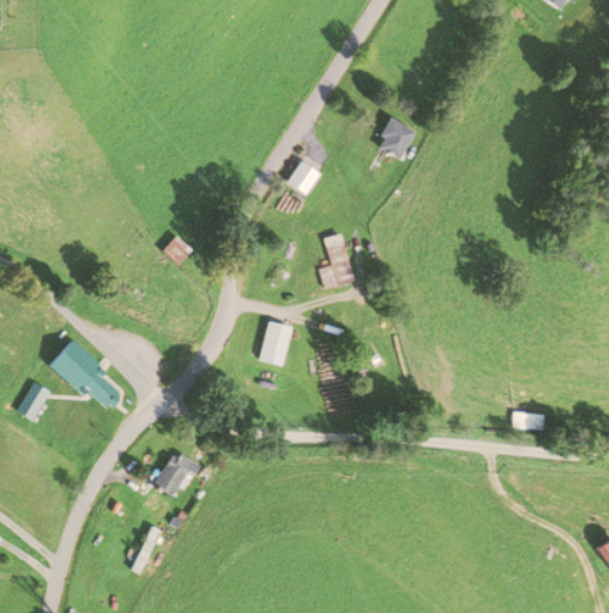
[(547,0),(561,11),(568,0),(547,0)]
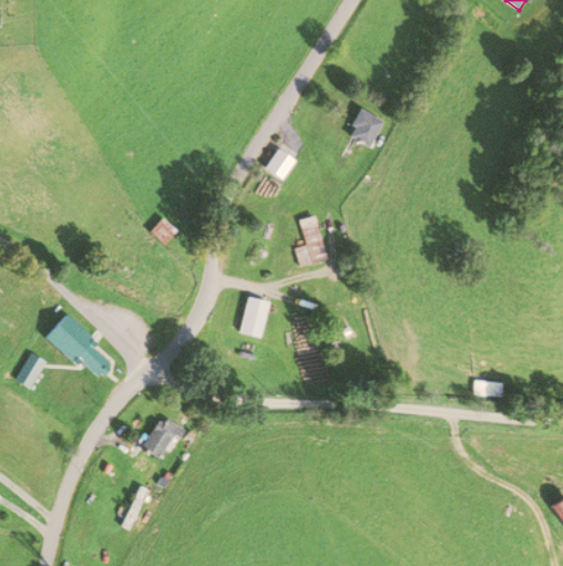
[(347,133),(368,147),(385,123),(364,109),(347,133)]
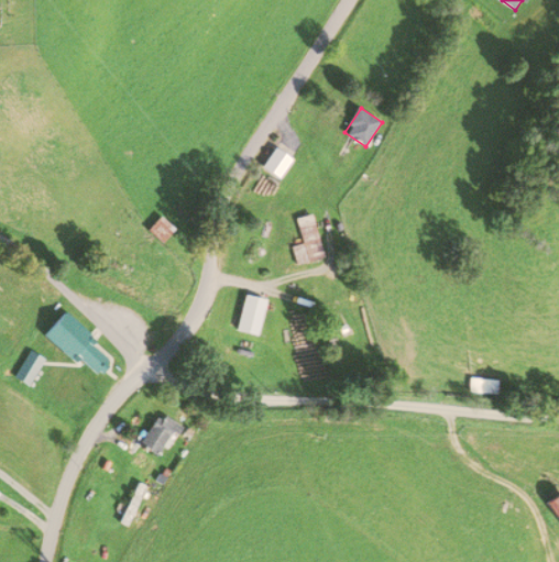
[(263,167),(281,178),(294,157),(277,146),(263,167)]
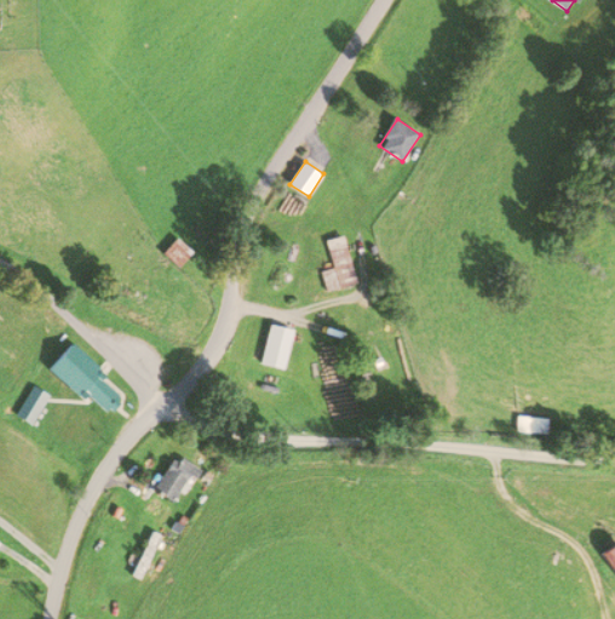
[(327,290),(357,282),(345,236),(328,241),(335,269),(323,271),(327,290)]
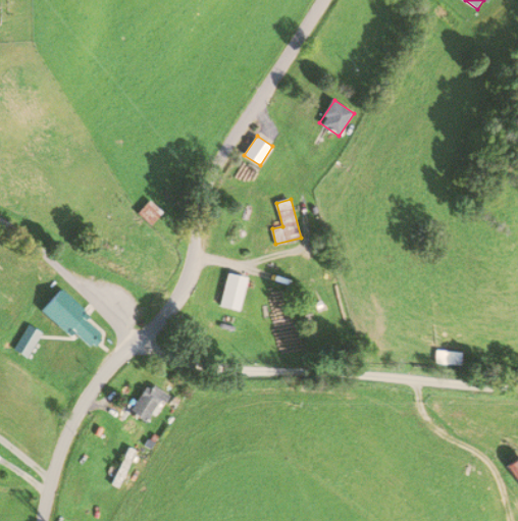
[(152,225),(164,212),(151,200),(139,212),(152,225)]
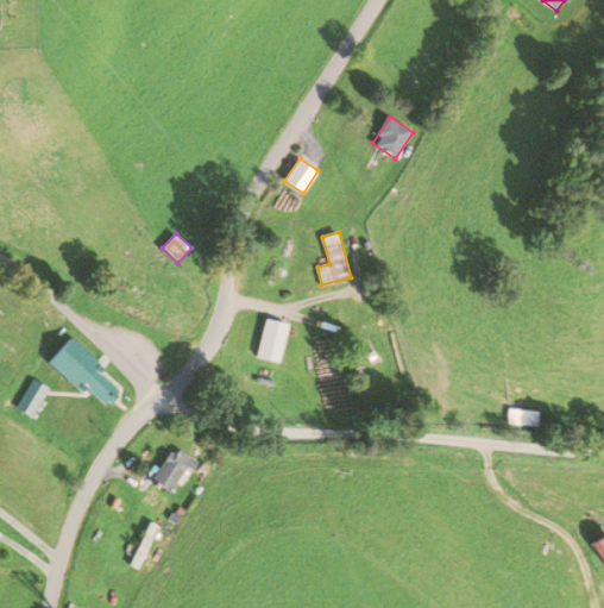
[(50,359),(105,412),(125,390),(70,338),(50,359)]
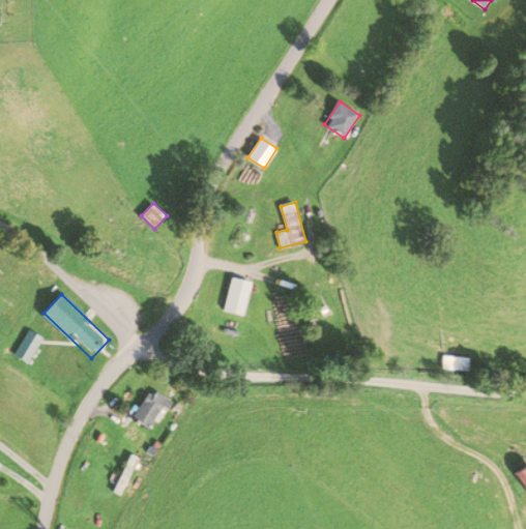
[(42,338),(29,329),(13,355),(28,363),(42,338)]
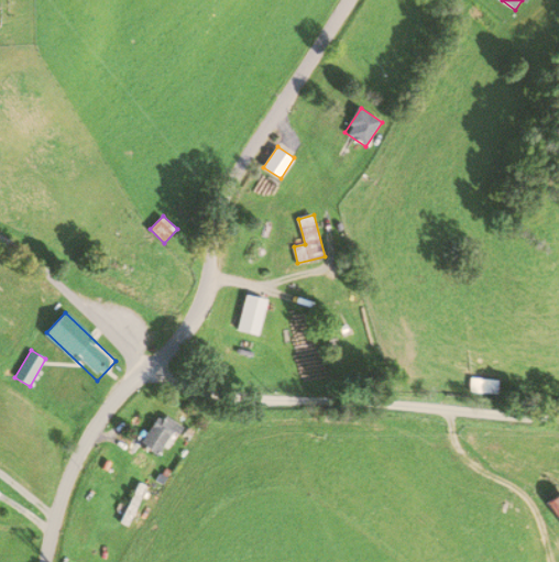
[(500,394),(500,378),(472,378),(472,394),(500,394)]
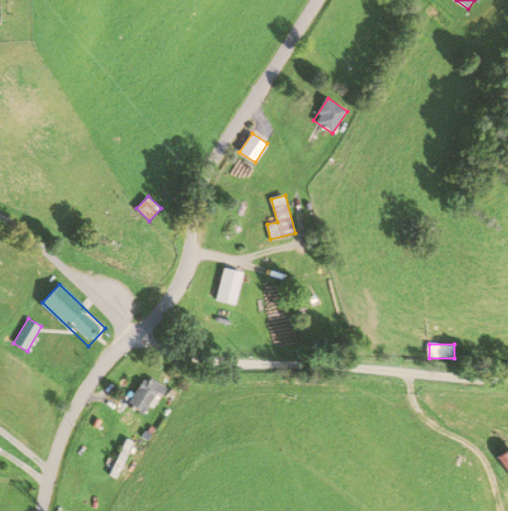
[(129,400),(142,413),(163,391),(150,378),(129,400)]
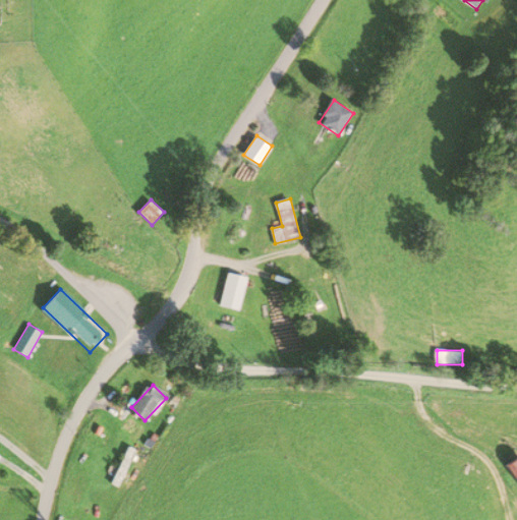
[(112,482),(124,488),(140,451),(128,446),(112,482)]
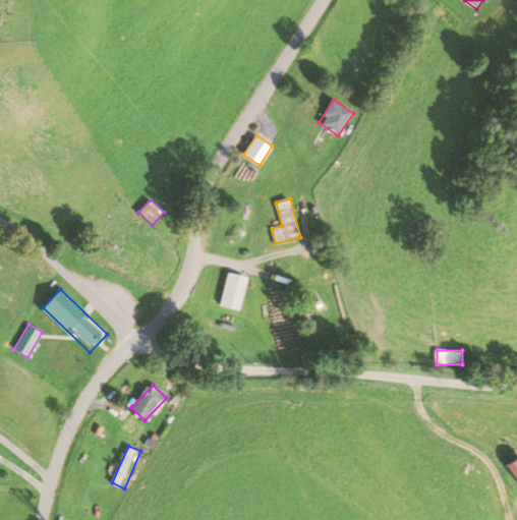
[(516,459),(508,464),(516,479),(516,459)]
